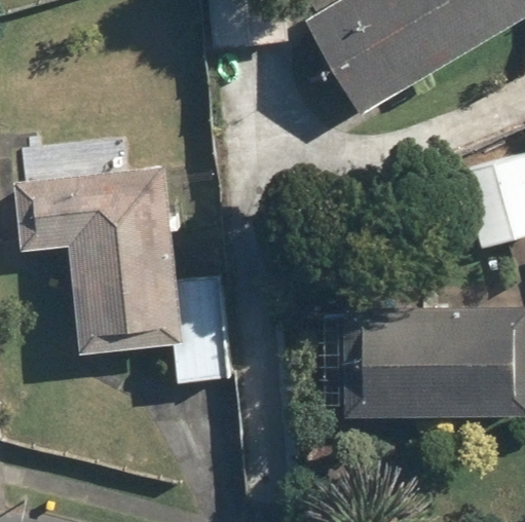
[(286,0),(210,0),(211,45),(287,43),(286,0)]
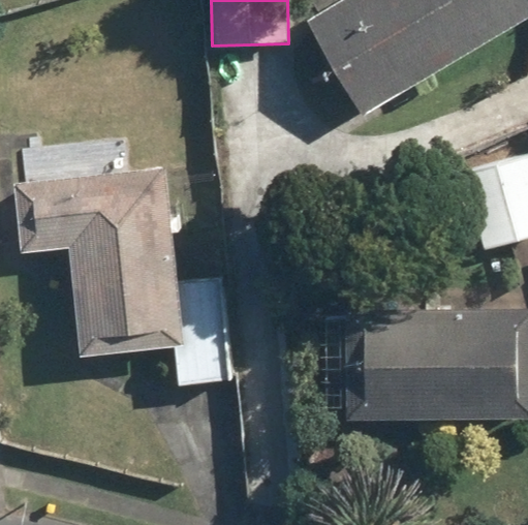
[(527,12),(527,0),(353,0),(306,29),(360,116),(527,12)]
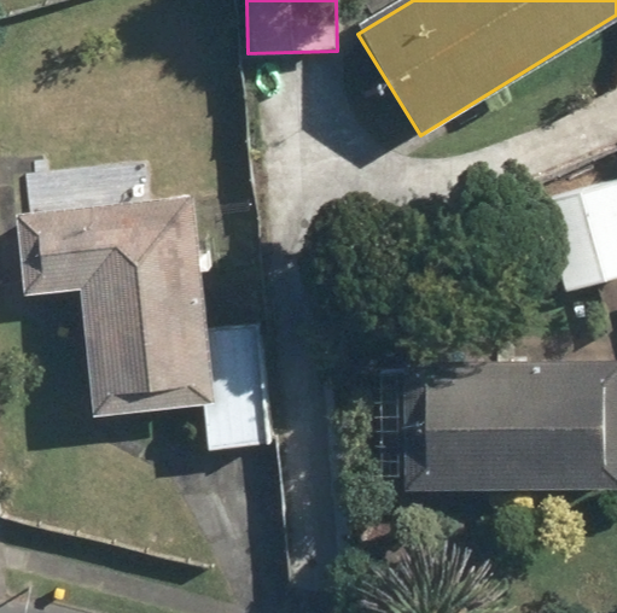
[(616,180),(546,194),(565,291),(616,280),(616,180)]
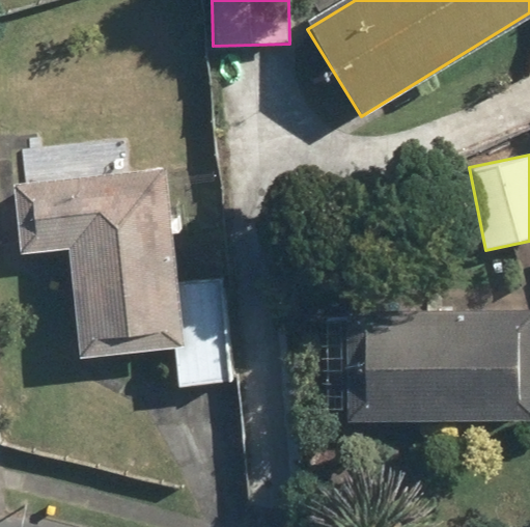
[(172,165),(10,174),(16,253),(73,250),(79,356),(175,351),(177,388),(235,385),(229,282),(179,284),(172,165)]
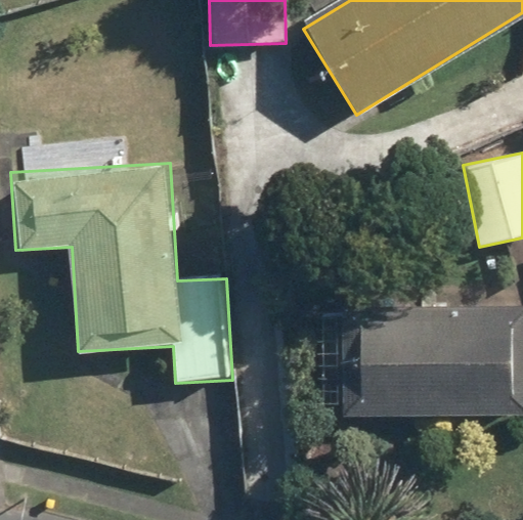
[(522,416),(522,304),(342,301),(340,413),(522,416)]
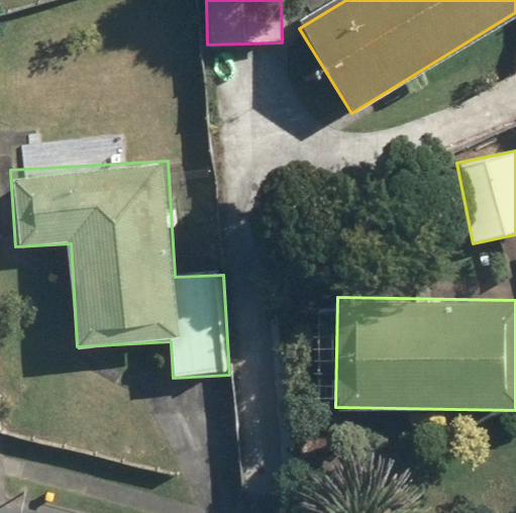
All buildings are outlined.
